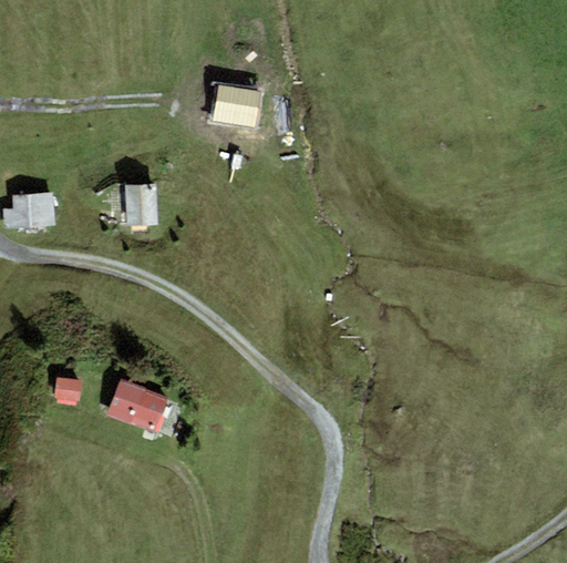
[(256,89),(216,86),(214,116),(254,119),(256,89)]
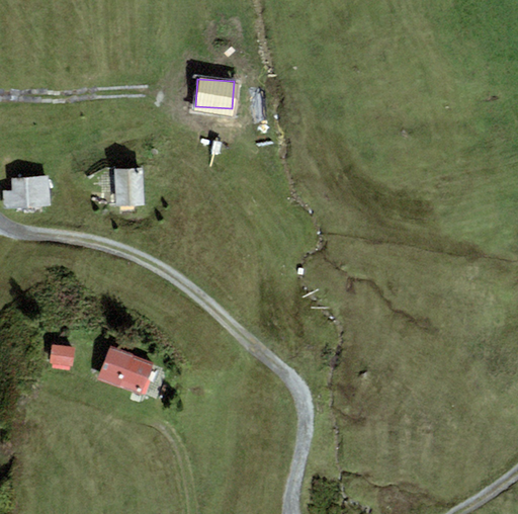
[(141,165),(112,169),(117,207),(145,203),(141,165)]
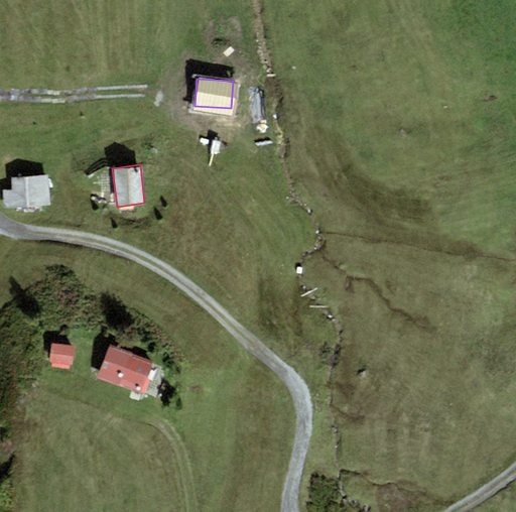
[(50,174),(12,178),(15,207),(53,203),(50,174)]
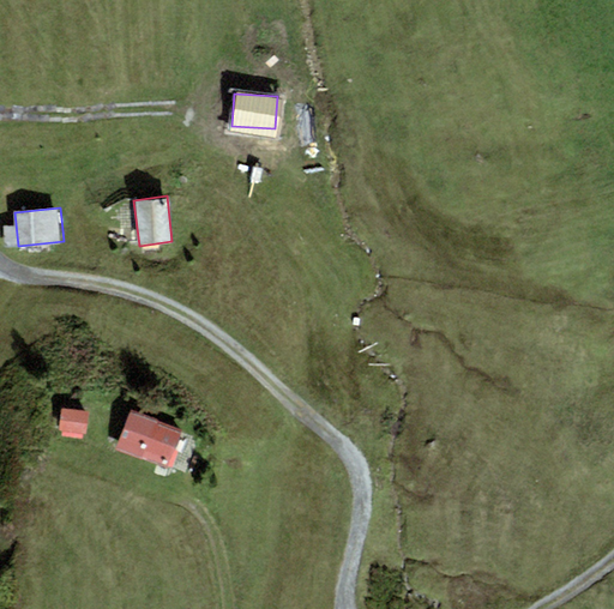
[(90,411),(64,408),(60,430),(86,434),(90,411)]
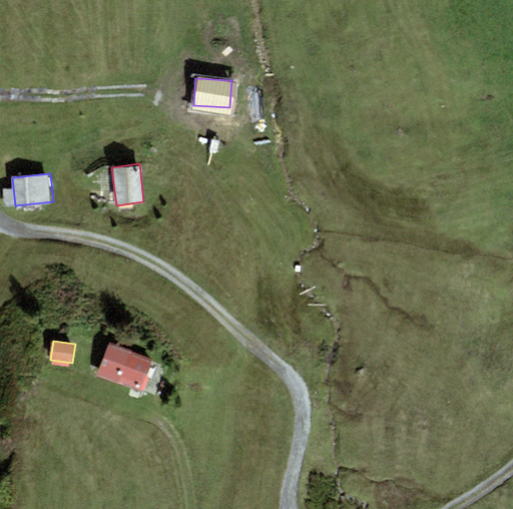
[(151,362),(106,346),(96,373),(141,390),(151,362)]
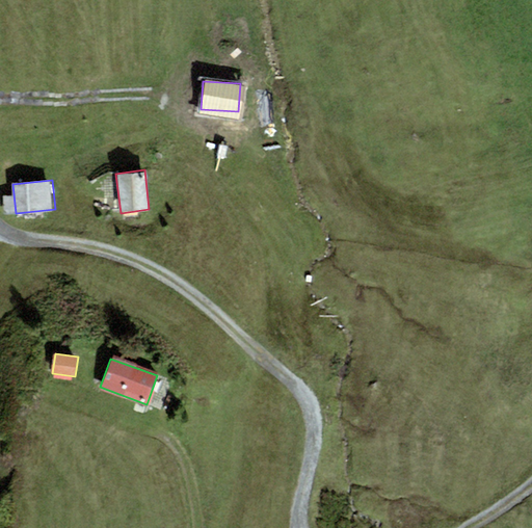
All buildings are outlined.
